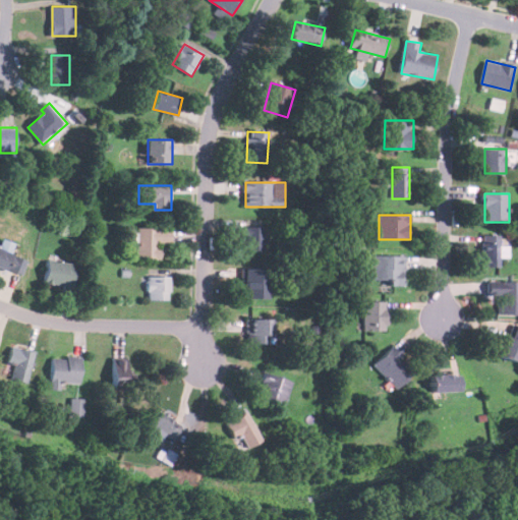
[(266,250),(266,227),(243,227),(243,250),(266,250)]
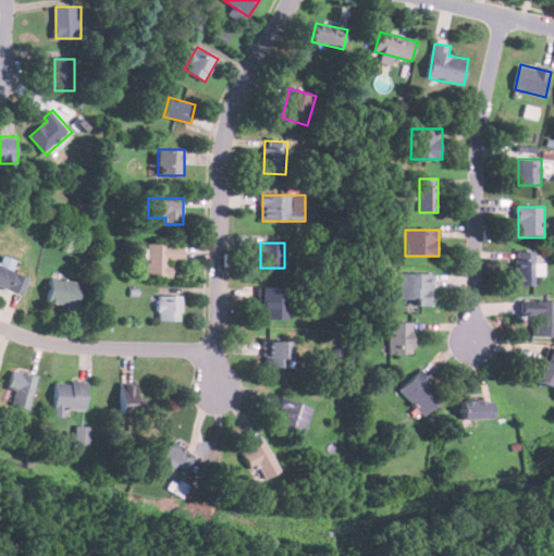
[(149,276),(173,276),(173,261),(185,261),(185,244),(149,244),(149,276)]
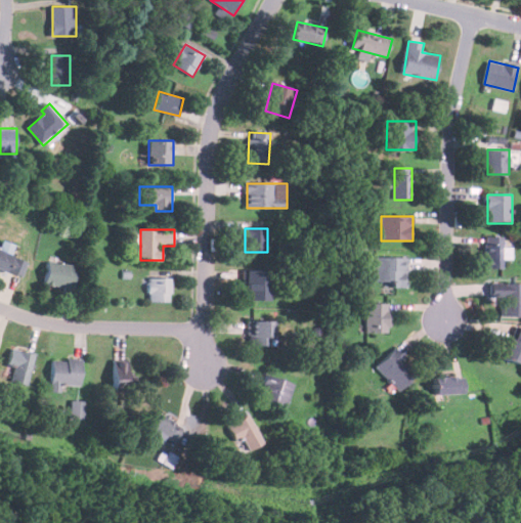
[(486,268),(505,268),(505,256),(505,236),(486,236),(486,268)]
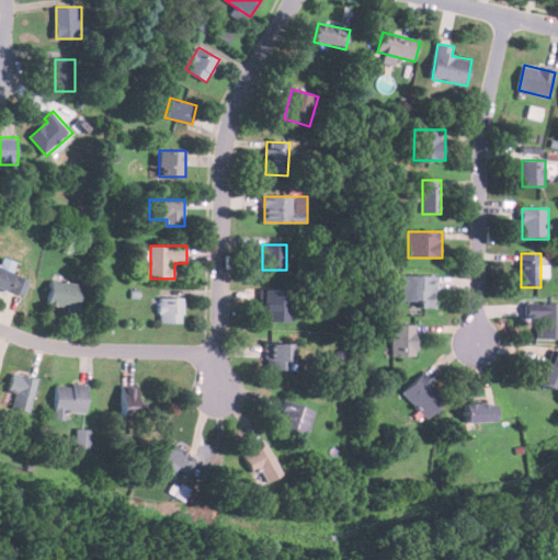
[(32,282),(0,266),(0,286),(24,298),(32,282)]
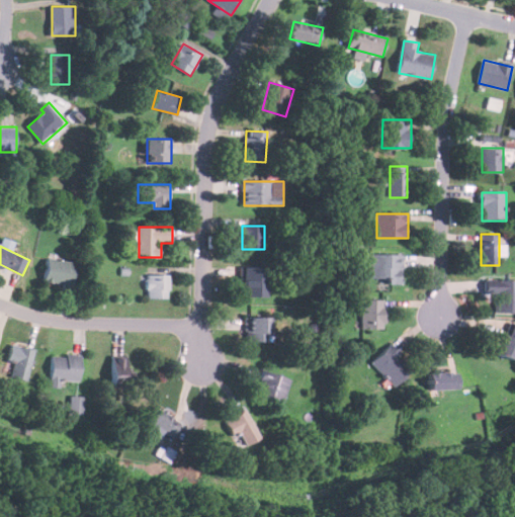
[(404,255),(371,255),(371,278),(390,278),(390,284),(404,284),(404,255)]
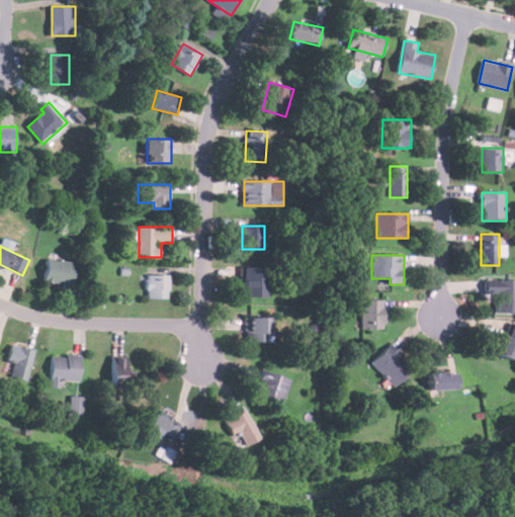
[(46,284),(75,286),(77,261),(48,259),(46,284)]
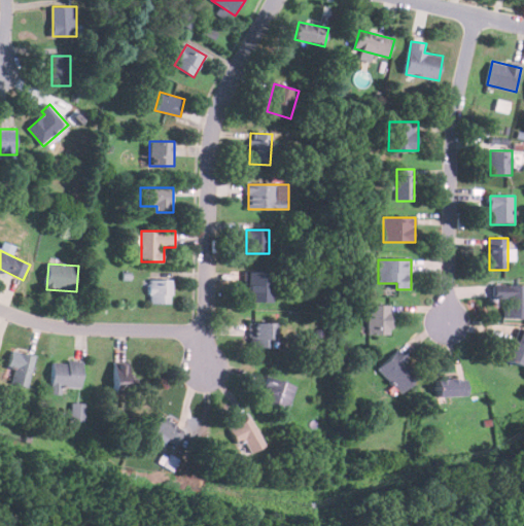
[(247,302),(272,302),(272,272),(247,272),(247,302)]
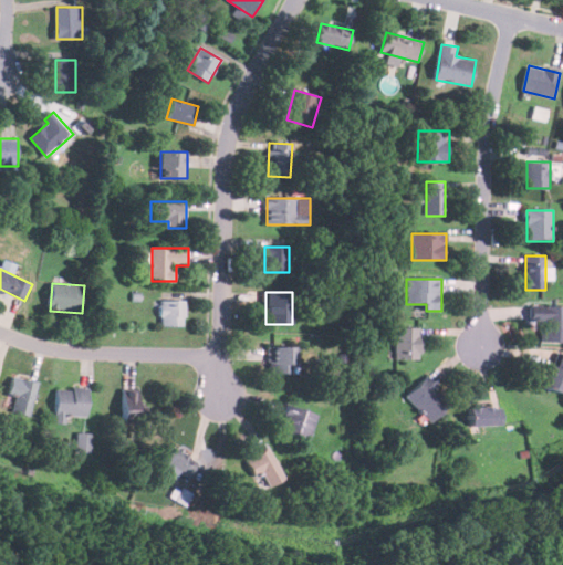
[(163,326),(187,326),(187,301),(163,301),(163,326)]
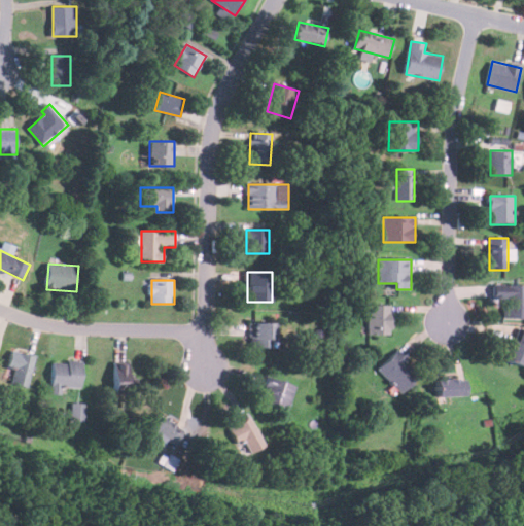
[(523,284),(495,284),(495,300),(505,300),(505,318),(523,318),(523,284)]
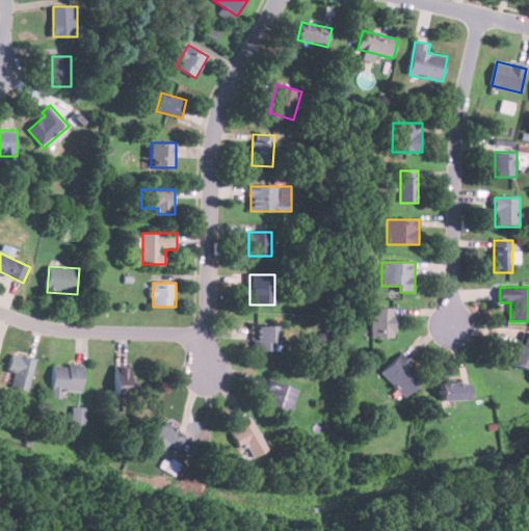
[(373,338),(395,338),(395,308),(373,308),(373,338)]
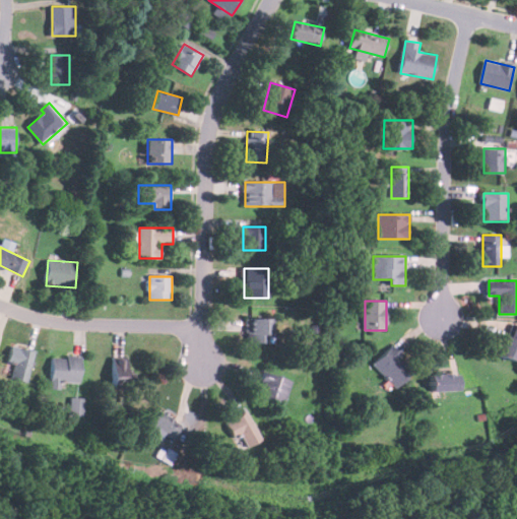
[(274,319),(248,319),(248,342),(274,342),(274,319)]
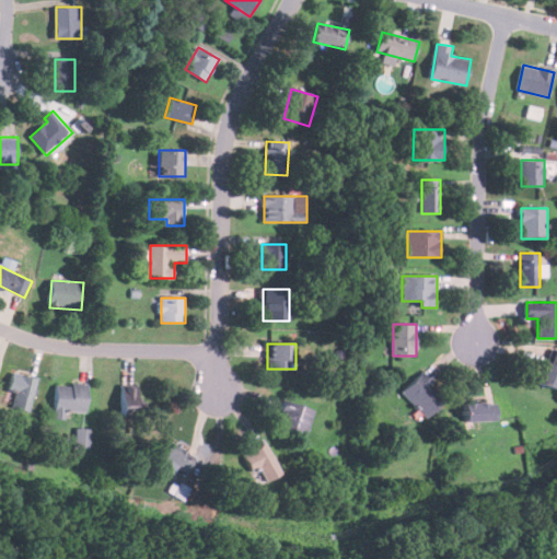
[(556,349),(553,348),(540,383),(556,389),(556,349)]
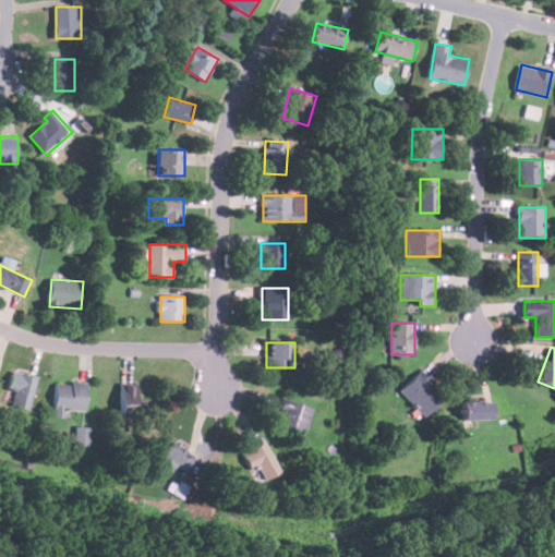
[(32,409),(39,374),(16,370),(8,403),(32,409)]
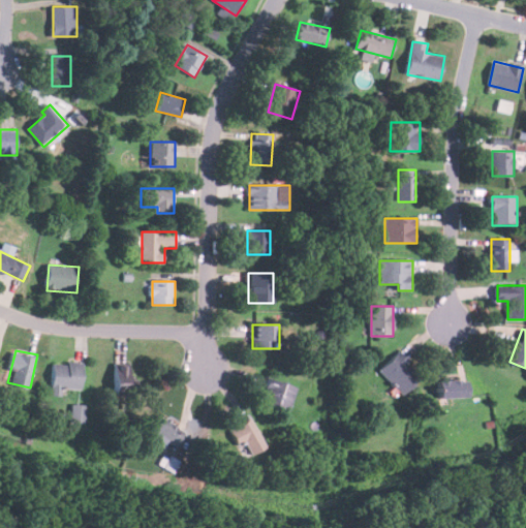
[(404,396),(423,377),(398,352),(379,371),(404,396)]
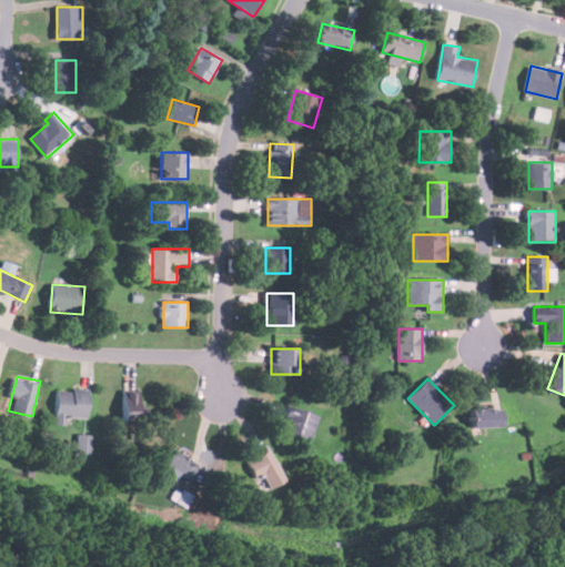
[(68,425),(68,417),(89,418),(90,391),(58,388),(57,425),(68,425)]
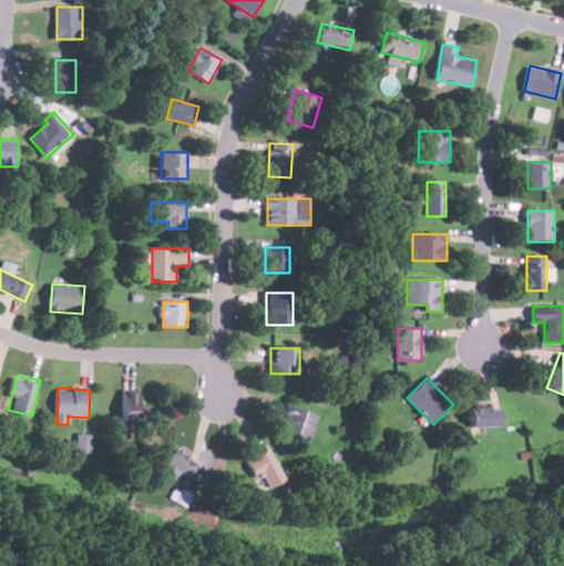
[(143,392),(125,392),(125,423),(143,423),(143,392)]
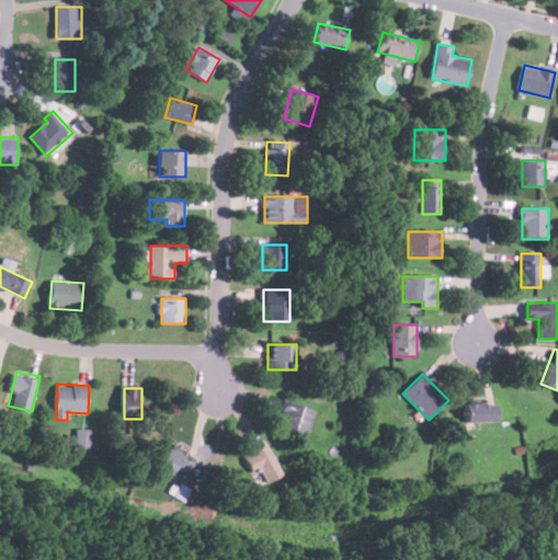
[(280,427),(308,435),(315,410),(286,402),(280,427)]
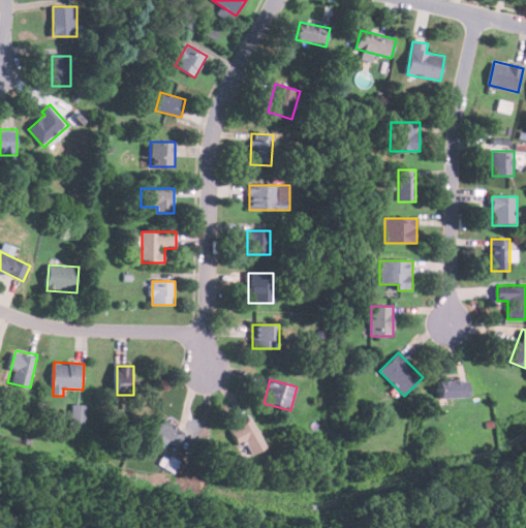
[(470,398),(470,381),(441,381),(441,398),(470,398)]
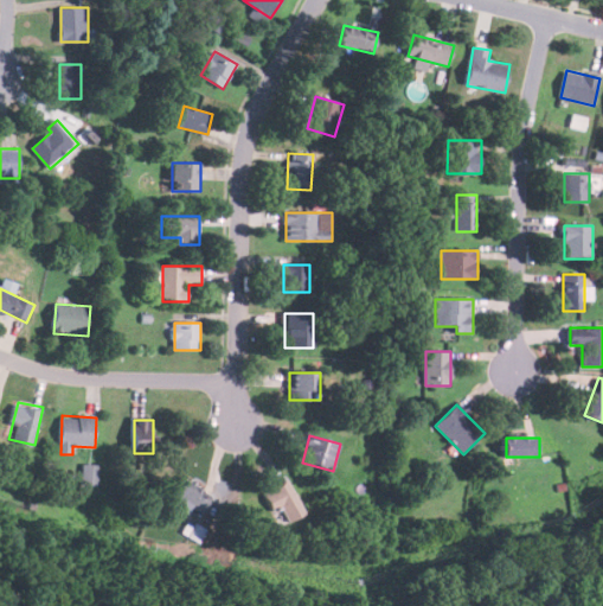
[(84,486),(100,486),(101,465),(84,465),(84,486)]
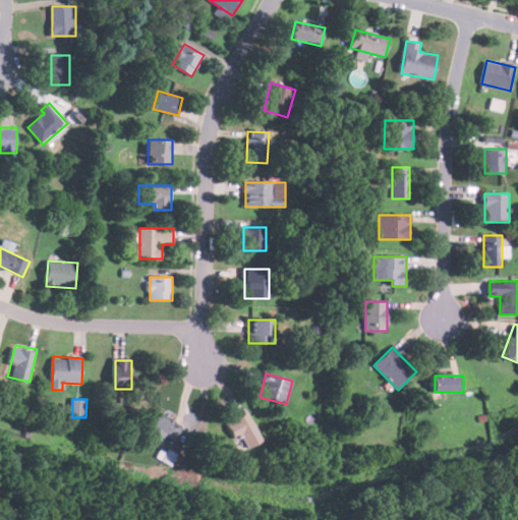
[(184,424),(157,409),(148,424),(175,440),(184,424)]
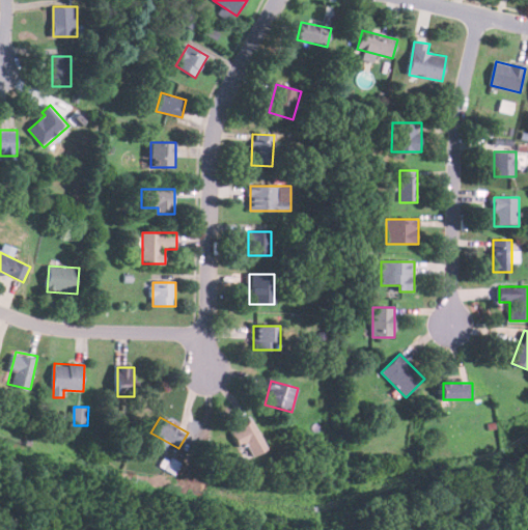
[(247,445),(254,457),(270,449),(253,420),(232,431),(241,448),(247,445)]
